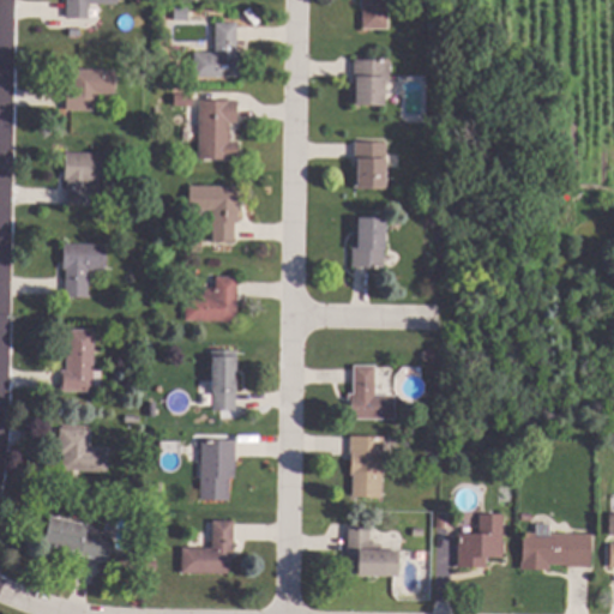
[(119,0),(119,4),(90,4),(90,18),(67,18),(67,0),(119,0)]
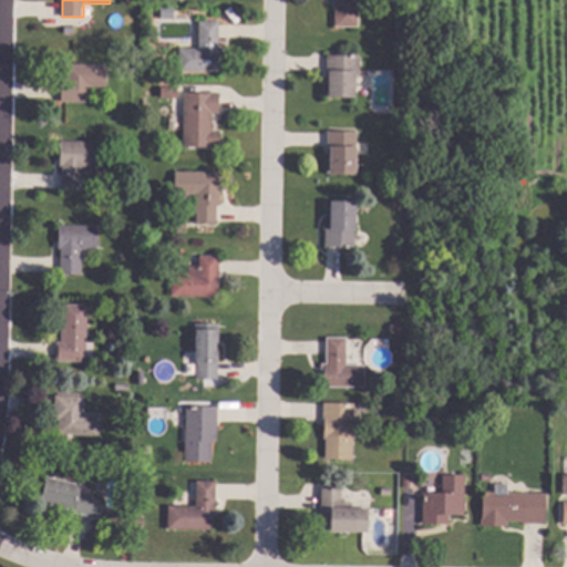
[(359,0),(359,27),(336,27),(334,0),(359,0)]
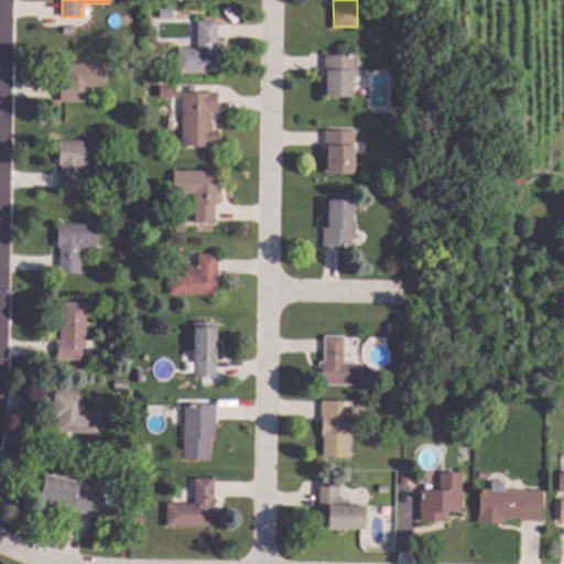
[(218,49),(221,47),(223,69),(180,71),(180,49),(198,49),(198,21),(218,21),(218,49)]
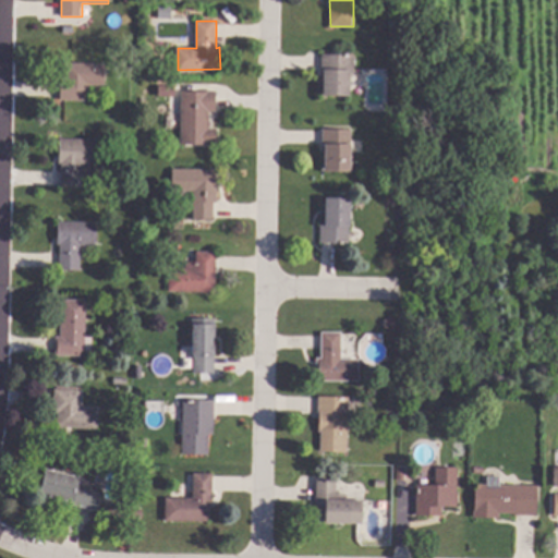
[(355,55),(354,75),(350,75),(350,95),(323,94),(324,53),(355,55)]
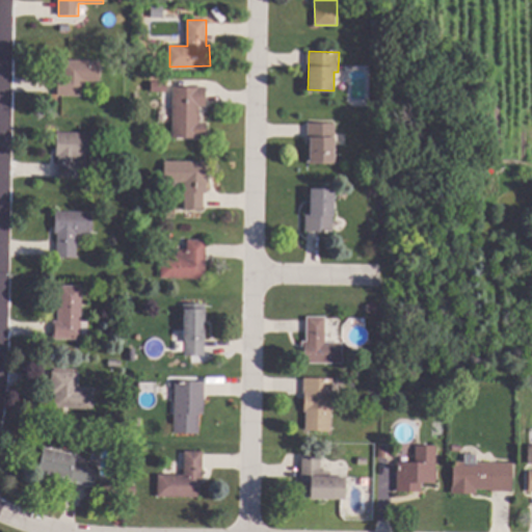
[(154,63),(148,71),(141,65),(147,58),(154,63)]
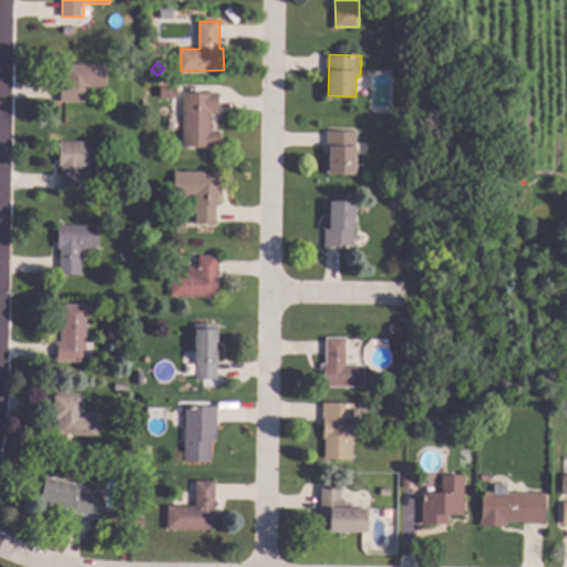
[(106,64),(106,70),(109,70),(107,82),(106,82),(106,86),(91,86),(91,103),(61,102),(62,76),(66,78),(68,63),(106,64)]
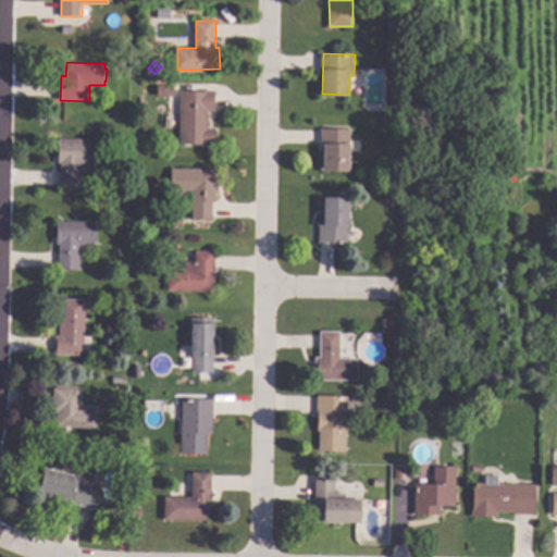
[(215,111),(209,111),(209,127),(217,127),(217,144),(181,144),(182,91),(215,91),(215,111)]
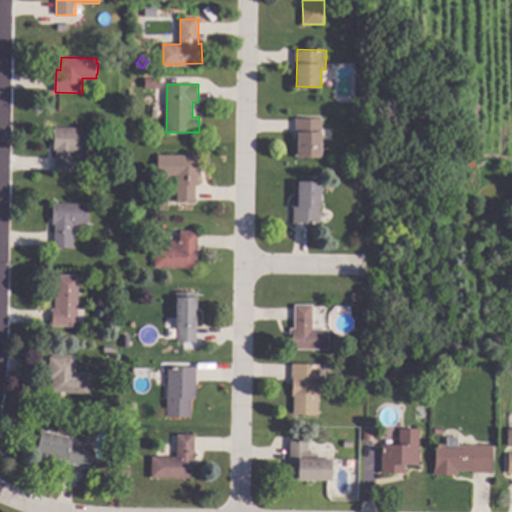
[(462,97),(462,105),(445,104),(445,96),(462,97)]
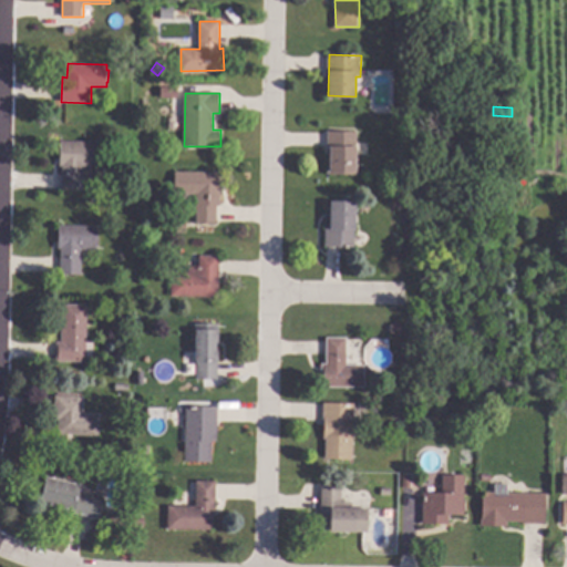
[(358,132),(356,175),(328,174),(330,131),(358,132)]
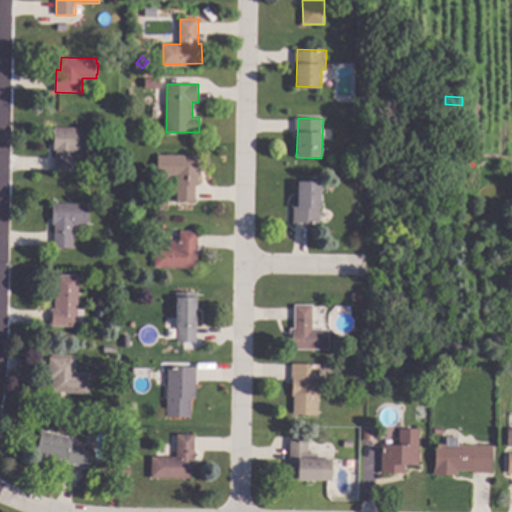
[(91,150),(76,150),(75,171),(57,171),(57,149),(55,149),(55,127),(91,128),(91,150)]
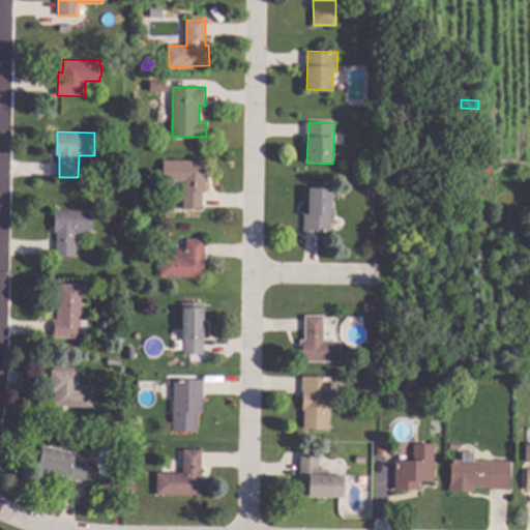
[(206,192),(203,192),(202,208),(183,208),(183,189),(177,189),(170,181),(164,181),(164,159),(207,160),(206,192)]
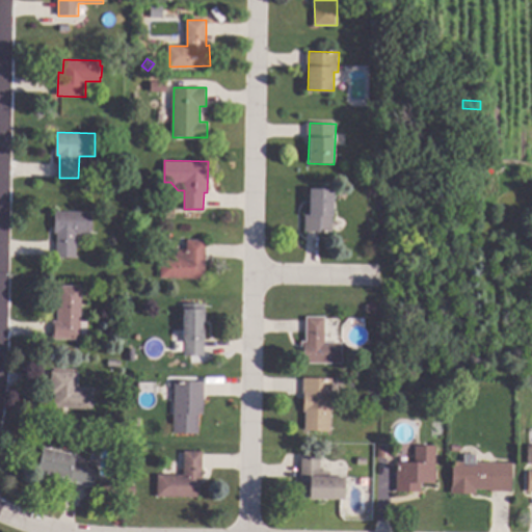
[(335,189),(334,232),(306,231),(308,188),(335,189)]
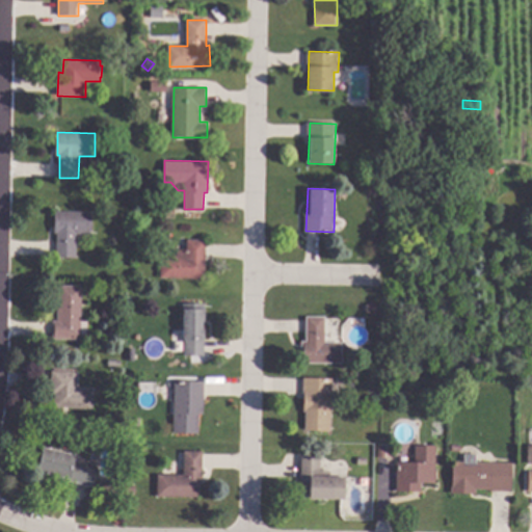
[(91,234),(77,233),(77,258),(57,257),(58,233),(55,233),(55,211),(92,212),(91,234)]
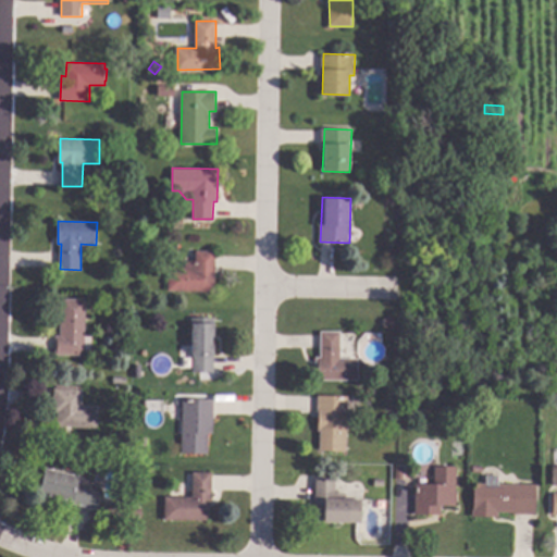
[(217,251),(215,292),(169,291),(170,268),(186,268),(186,261),(196,261),(196,250),(217,251)]
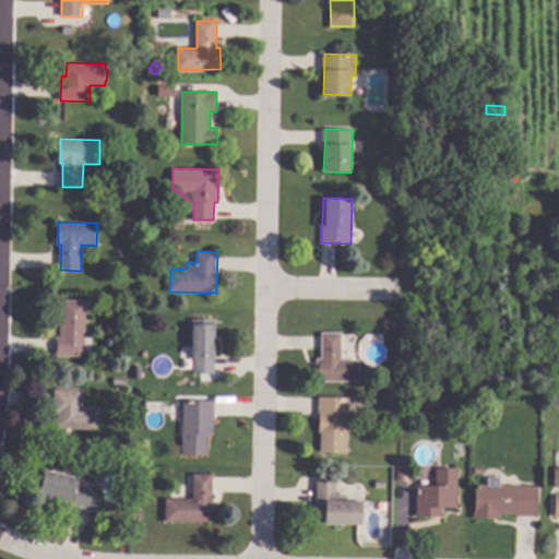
[(86,300),(85,337),(94,337),(93,353),(86,353),(85,356),(56,355),(56,336),(60,336),(61,319),(62,319),(63,300),(86,300)]
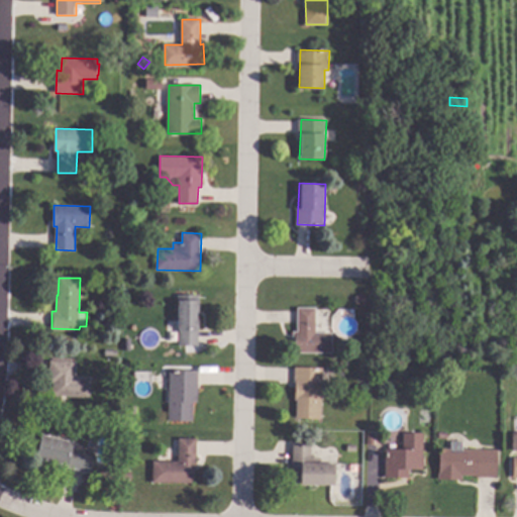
[(199,345),(180,345),(180,327),(179,327),(179,295),(199,295),(199,345)]
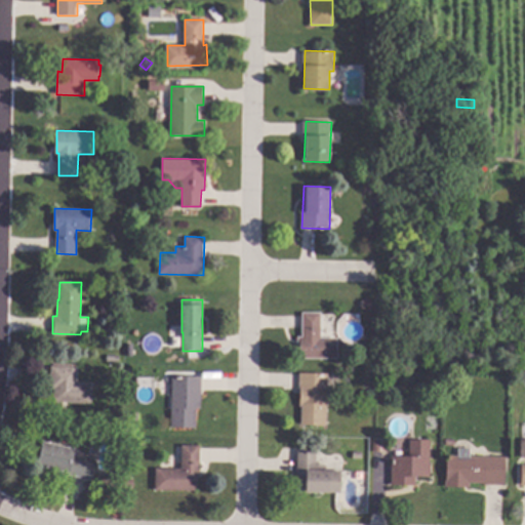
[(372,300),(371,310),(363,309),(363,299),(372,300)]
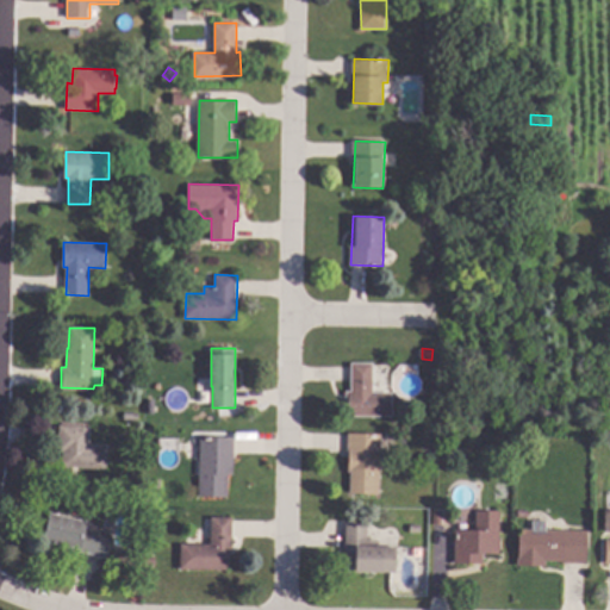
[(373,363),(372,392),(392,392),(391,418),(346,416),(347,391),(353,391),(354,362),(373,363)]
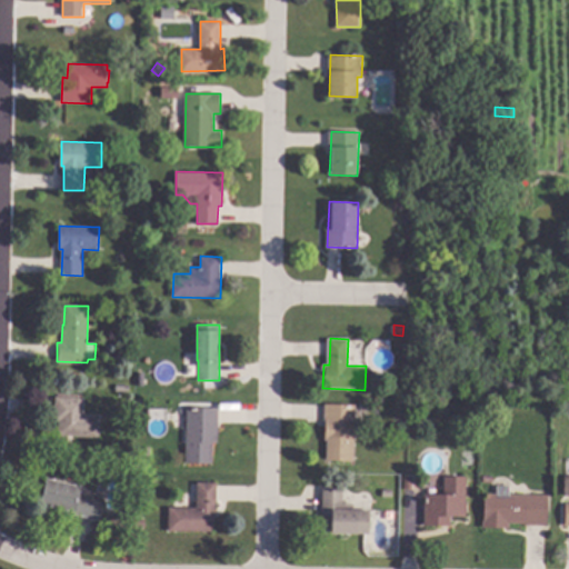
[(86,398),(85,415),(101,416),(100,437),(59,435),(60,421),(55,420),(56,397),(86,398)]
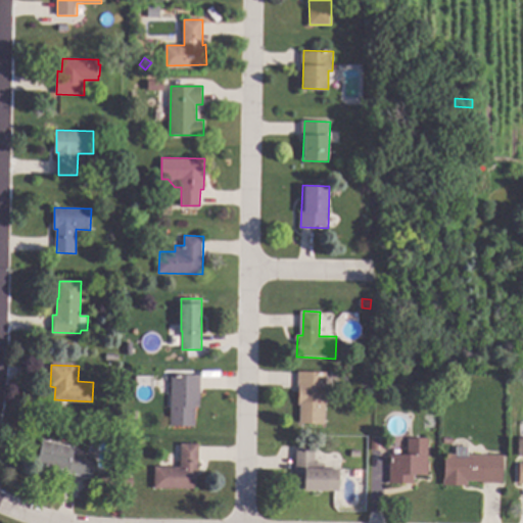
[(328,373),(325,424),(300,423),(301,405),(300,405),(300,391),(298,391),(299,372),(328,373)]
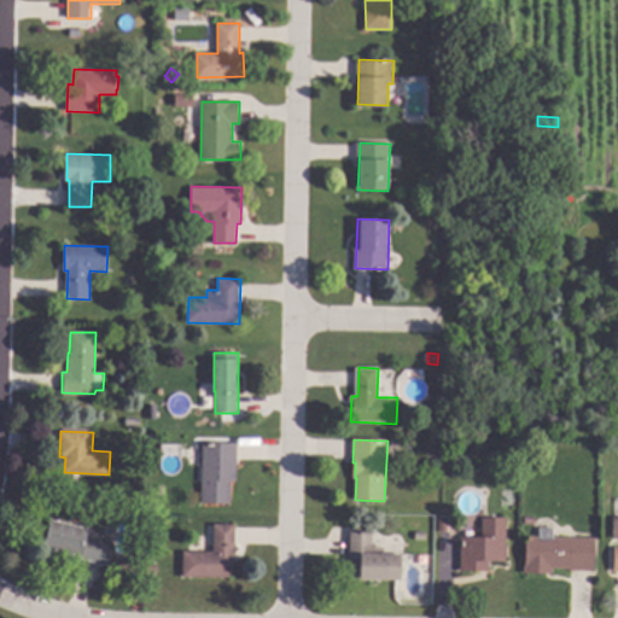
[(237,481),(232,481),(232,505),(203,503),(203,443),(238,443),(237,481)]
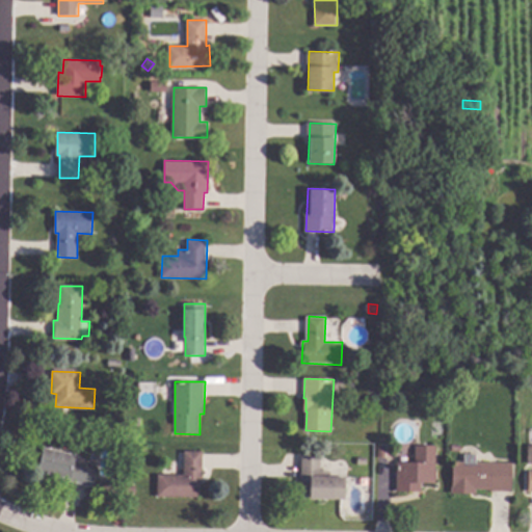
[(435,483),(422,483),(421,491),(397,490),(398,461),(416,462),(416,446),(436,446),(435,483)]
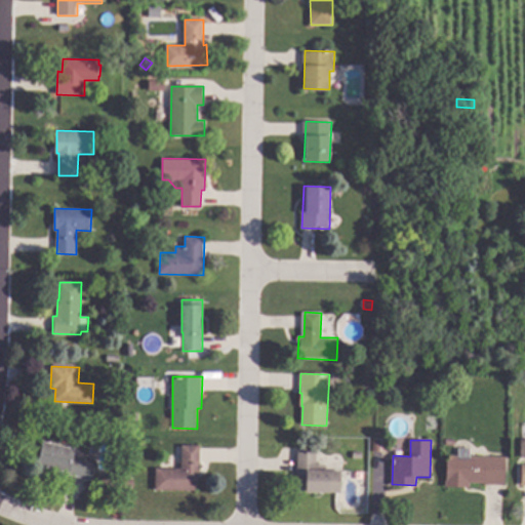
[(76,450),(75,457),(96,462),(92,480),(52,470),(52,468),(38,463),(43,442),(76,450)]
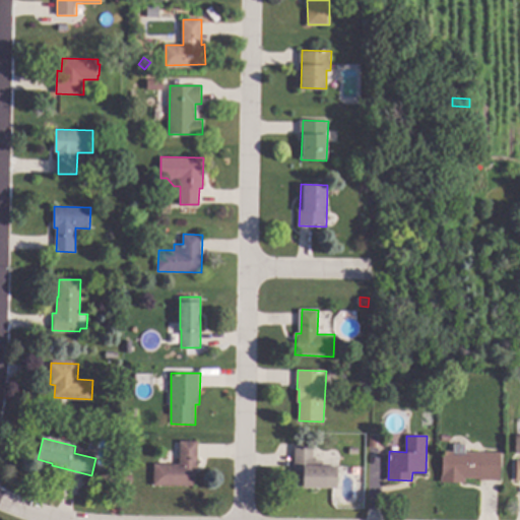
[(198,472),(194,472),(194,485),(154,485),(154,463),(180,463),(180,440),(198,441),(198,472)]
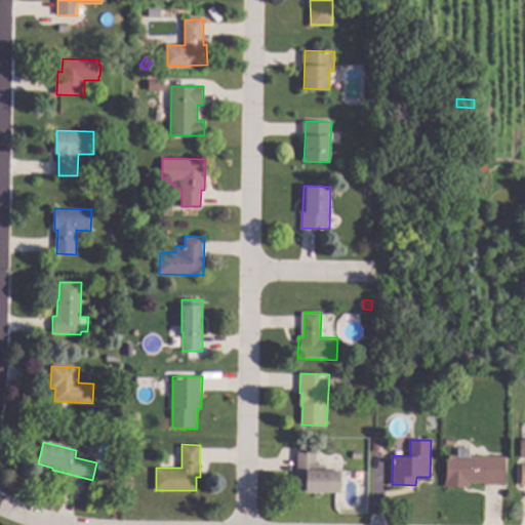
[(317,465),(325,465),(325,471),(341,471),(340,492),(297,492),(298,451),(317,451),(317,465)]
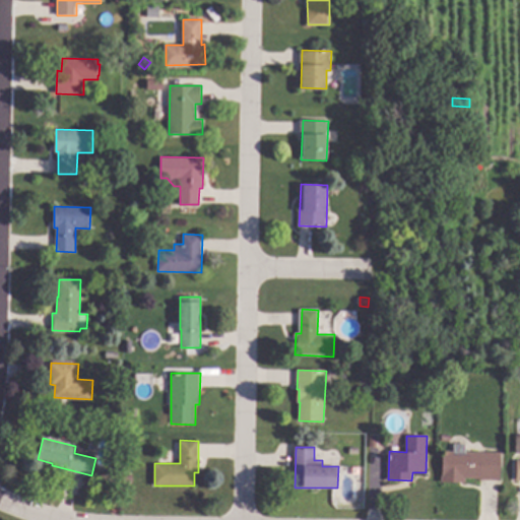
[(501,453),(500,480),(480,479),(480,478),(465,477),(465,482),(441,481),(442,451),(501,453)]
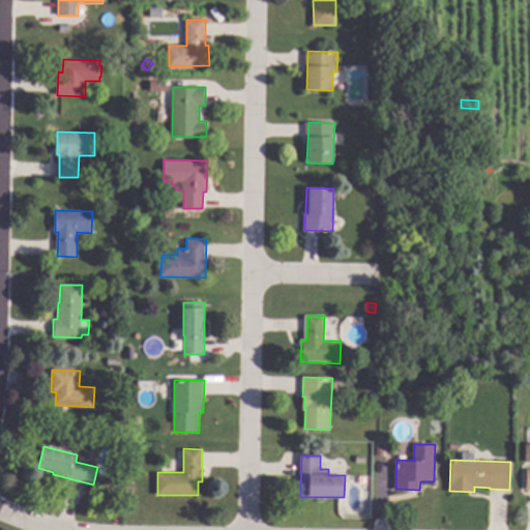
[(137,491),(127,491),(126,482),(137,482),(137,491)]
